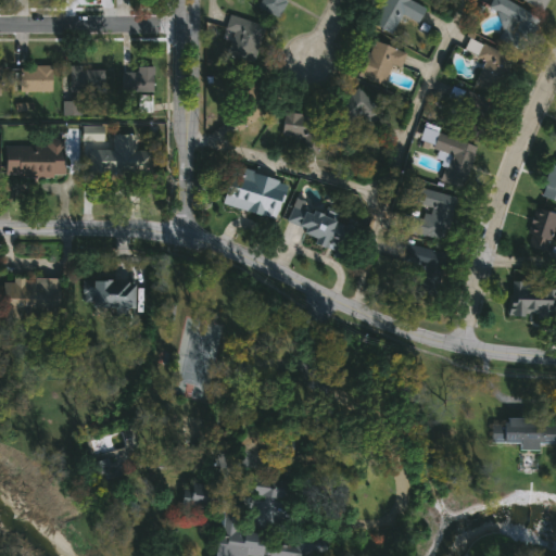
[(285,0),(277,17),(256,9),(260,0),(285,0)]
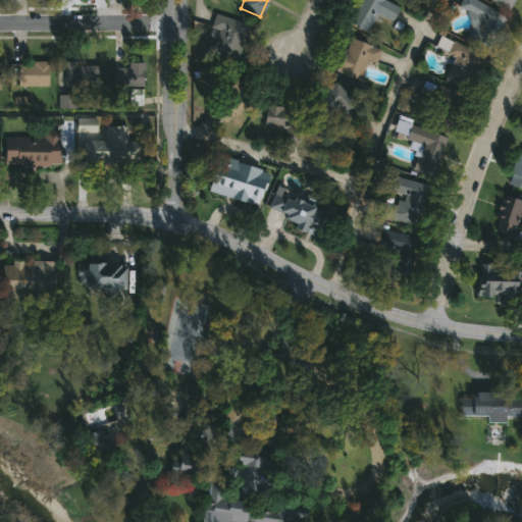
[(384,0),(399,5),(393,21),(374,14),(368,31),(349,23),(357,0),(384,0)]
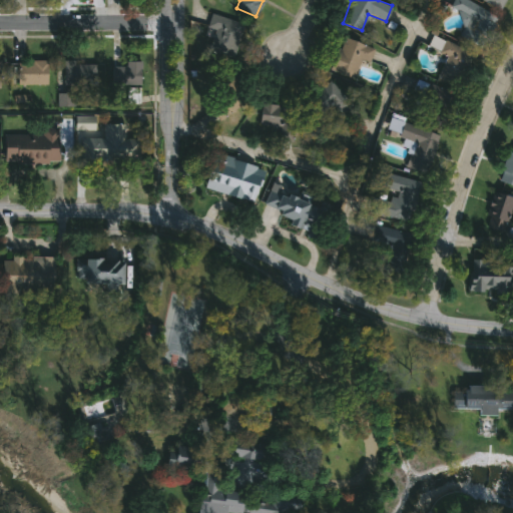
[(458,36),(467,17),(449,8),(452,0),(462,0),(496,15),(481,47),(458,36)]
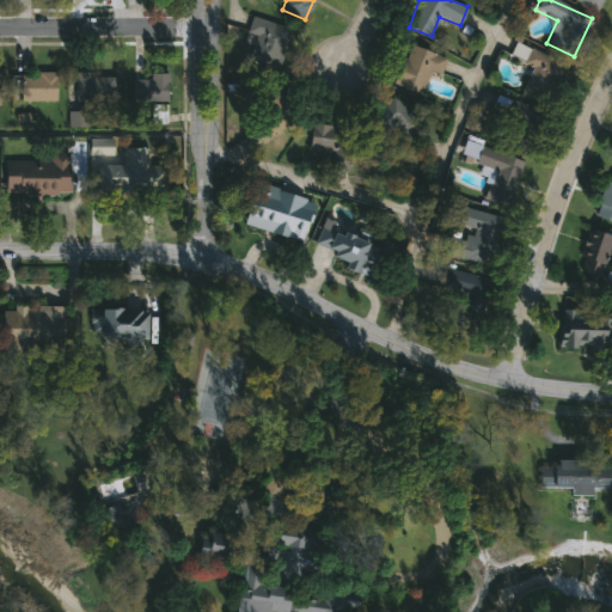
[(573,0),(599,0),(593,12),(573,0)]
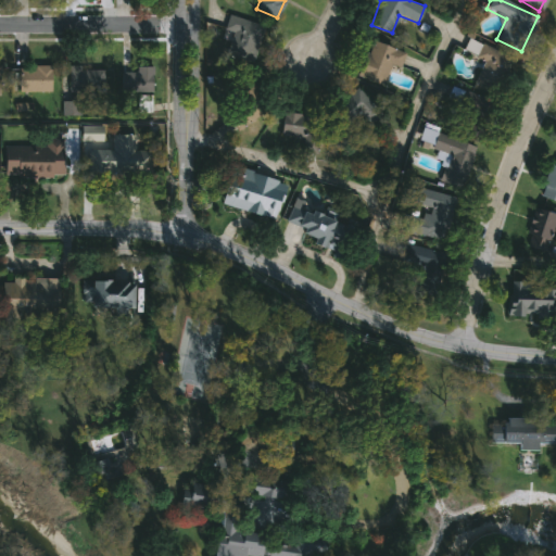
[(217,50),(227,15),(263,26),(253,60),(217,50)]
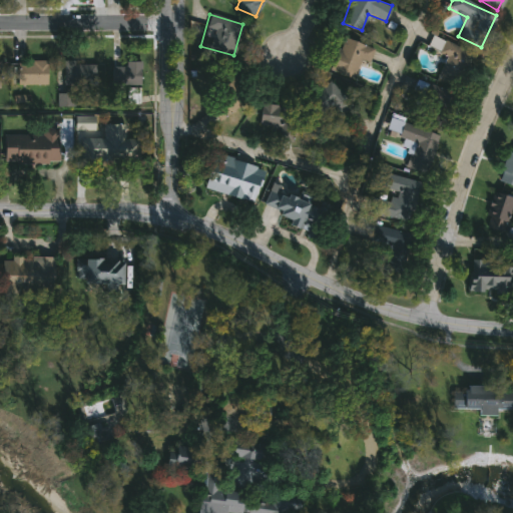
[(425,47),(431,35),(472,53),(456,90),(434,81),(445,55),(425,47)]
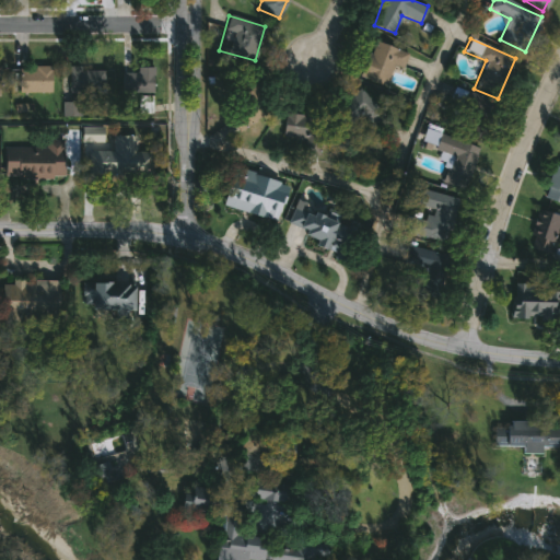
[(384,85),(359,76),(373,39),(407,54),(401,69),(392,66),(384,85)]
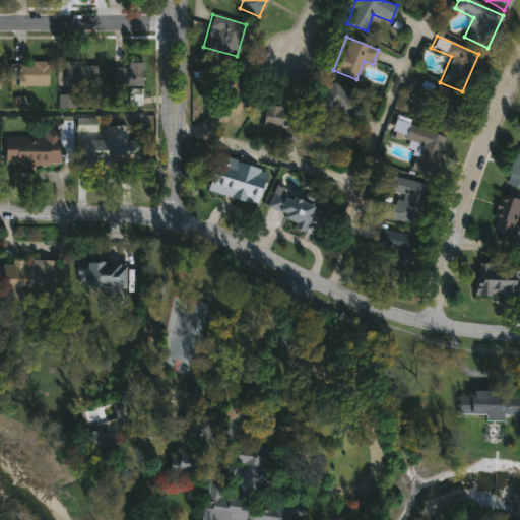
[(0,62),(9,63),(9,85),(0,84),(0,62)]
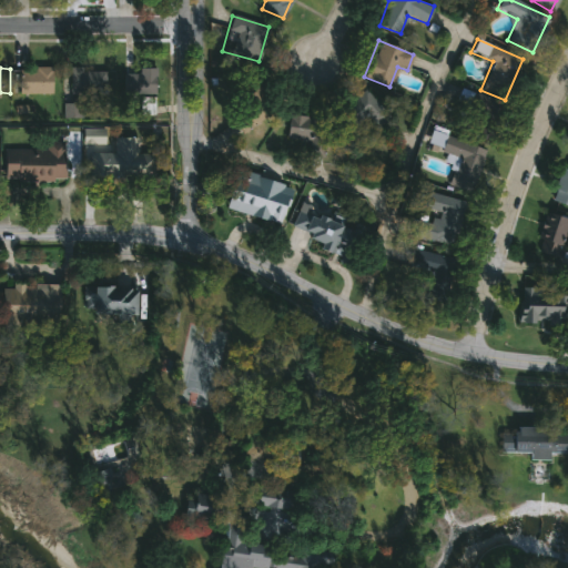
[(53,94),(22,94),(22,68),(53,68),(53,94)]
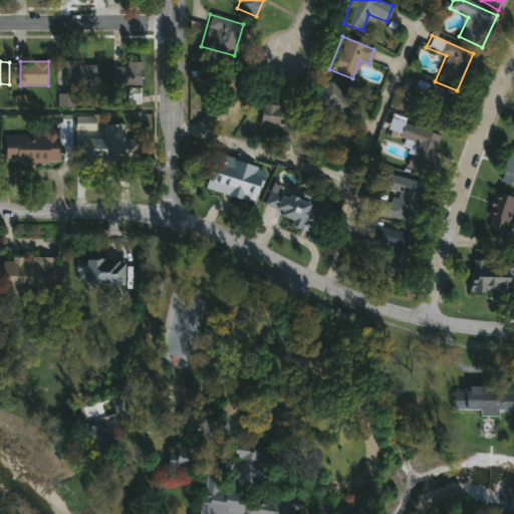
[(62,86),(62,62),(95,62),(95,86),(62,86)]
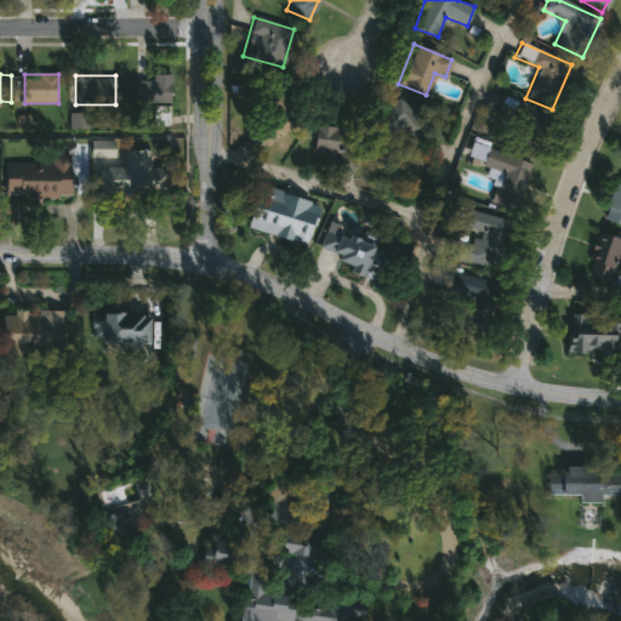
[(169,106),(135,106),(135,75),(169,75),(169,106)]
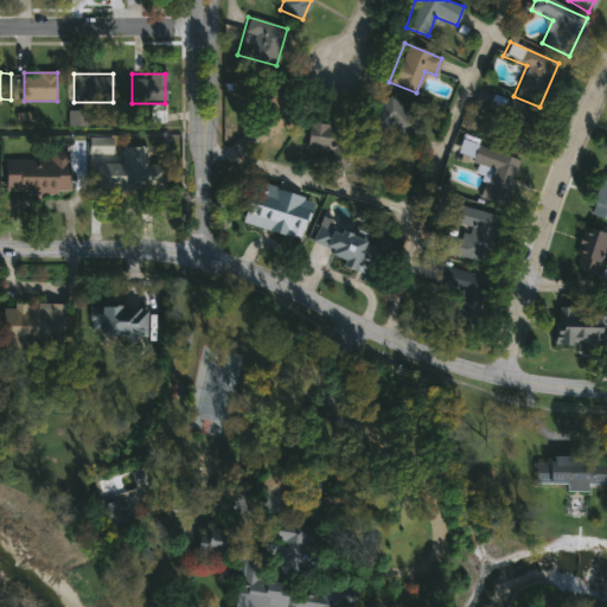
[(282,84),(282,134),(253,134),(253,84),(282,84)]
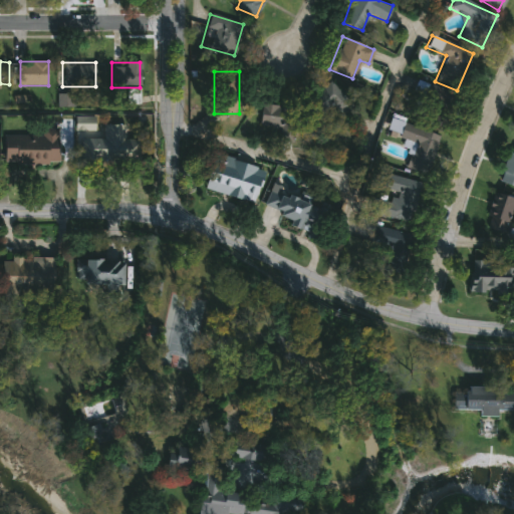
[(446,126),(414,116),(421,94),(413,91),(417,81),(456,93),(446,126)]
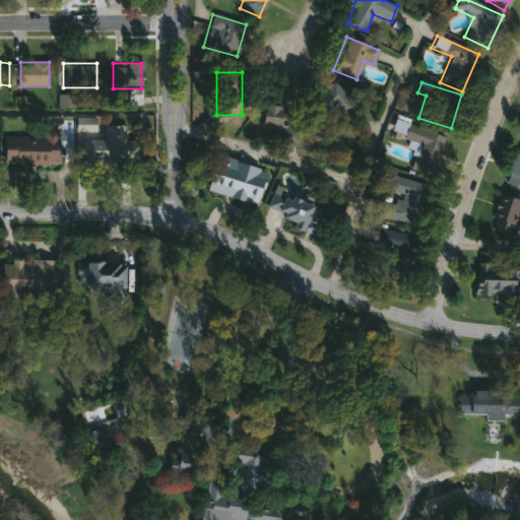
[(333,86),(308,107),(333,137),(359,118),(333,86)]
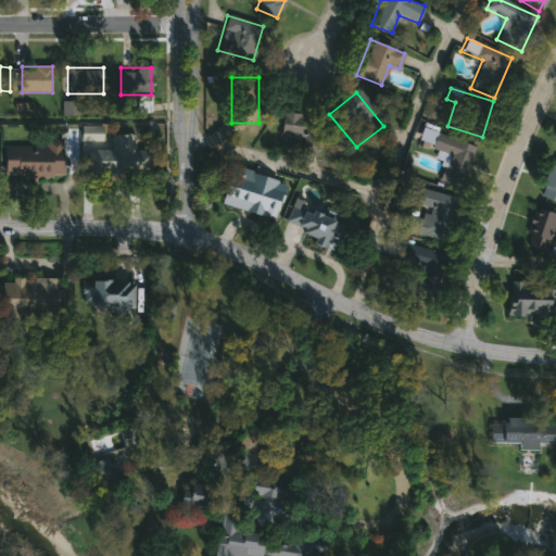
[(315,139),(280,136),(282,112),(317,115),(315,139)]
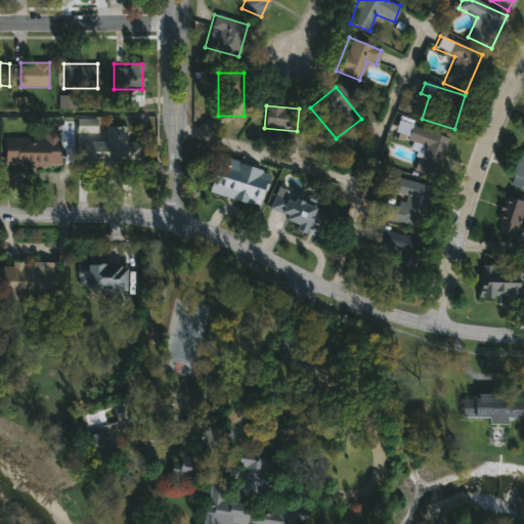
[(393,134),(397,122),(448,136),(436,178),(413,172),(422,142),(393,134)]
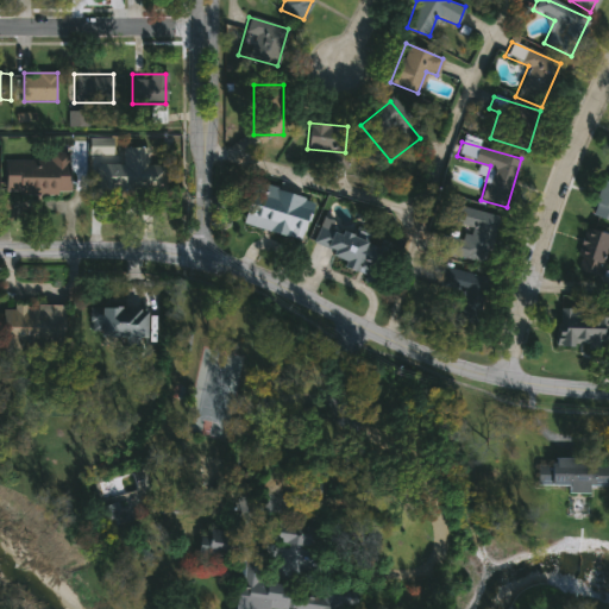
[(94,182),(94,162),(121,162),(121,146),(148,148),(148,182),(94,182)]
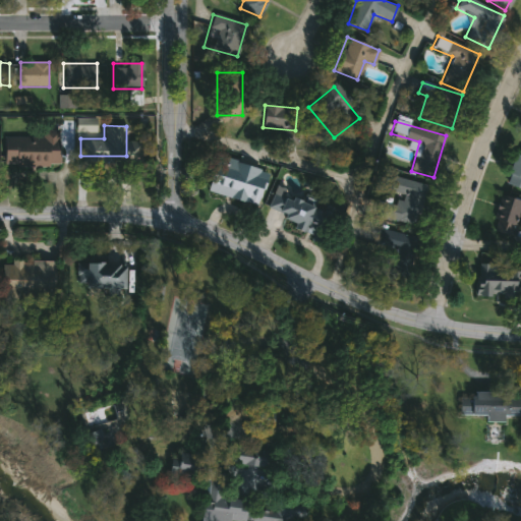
[(41,136),(41,130),(58,130),(58,166),(4,166),(4,136),(41,136)]
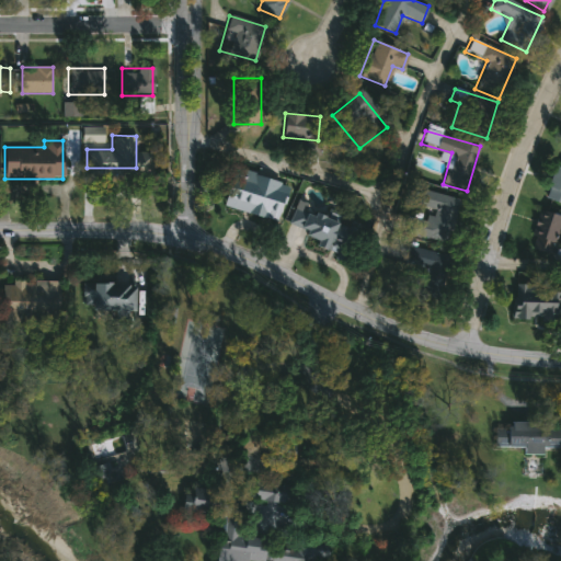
[(560,203),(544,196),(557,158),(560,159),(560,203)]
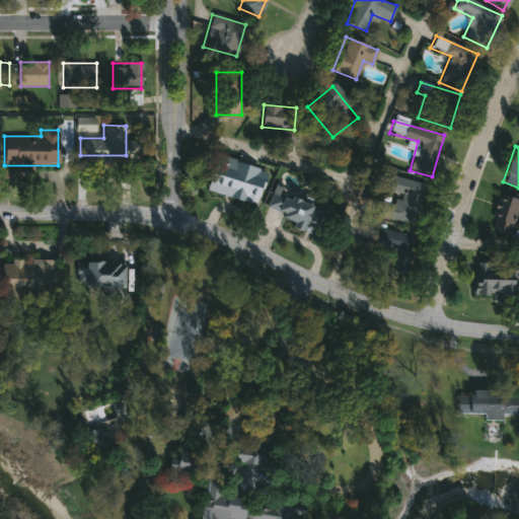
[(265,169),(251,206),(207,191),(220,154),(265,169)]
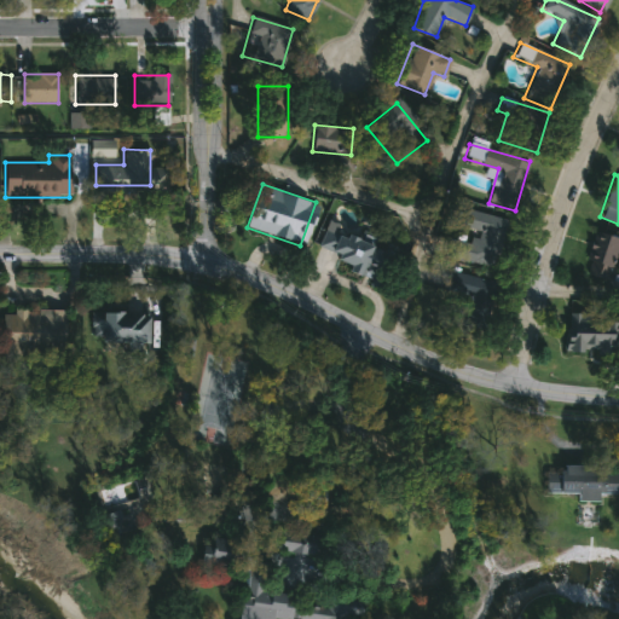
[(497,273),(450,258),(456,239),(473,246),(479,229),(461,223),(466,208),(514,225),(497,273)]
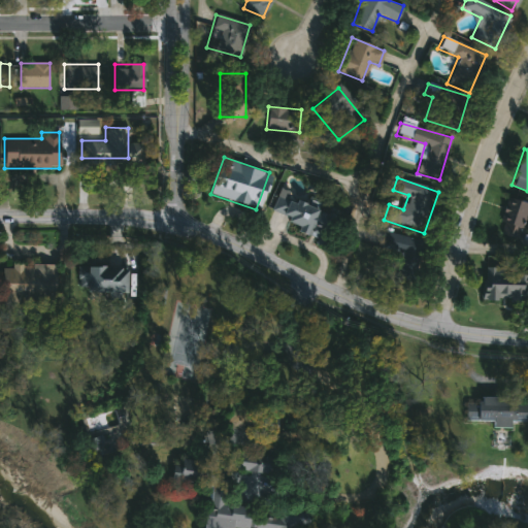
[(298,223),(269,208),(281,184),(290,189),(287,194),(295,197),(298,190),(331,206),(315,239),(295,230),(298,223)]
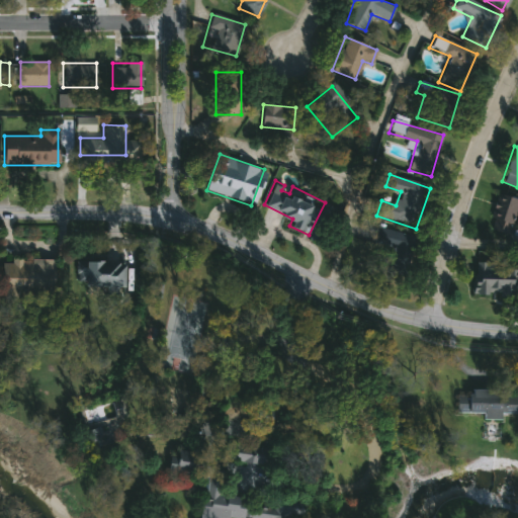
[(517,201),(506,235),(487,228),(499,193),(517,201)]
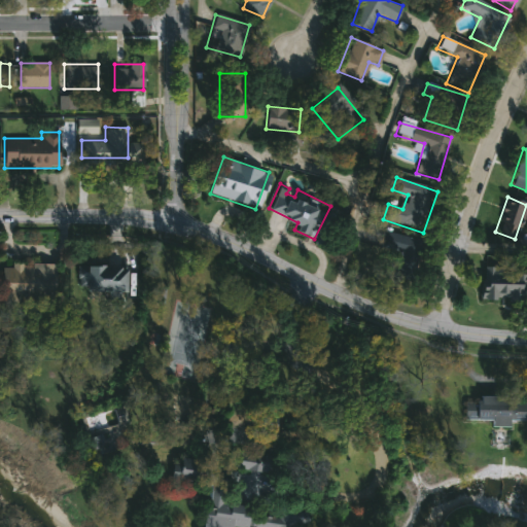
[(403,272),(369,259),(380,230),(414,242),(403,272)]
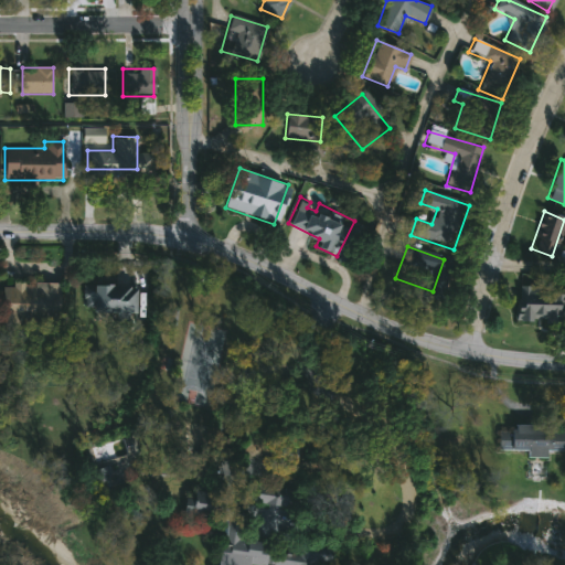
[(548,318),(515,305),(524,281),(557,294),(548,318)]
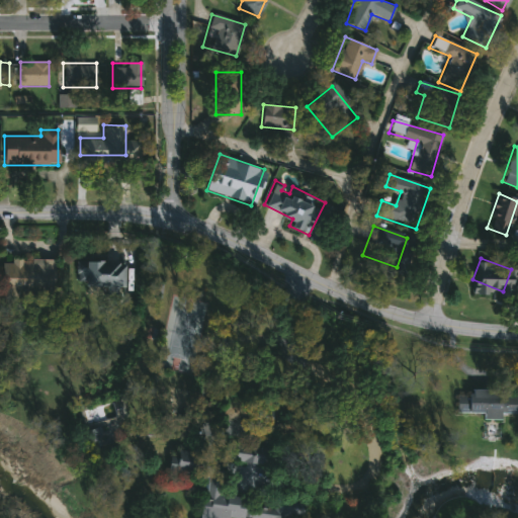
[(1,259),(54,259),(54,293),(1,293),(1,259)]
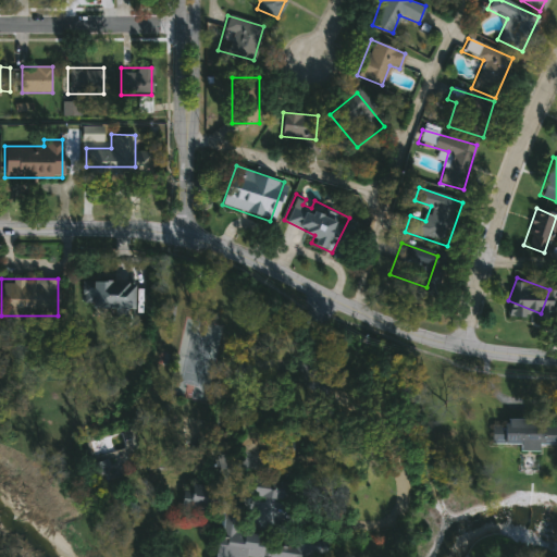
[(133,309),(81,308),(81,281),(133,282),(133,309)]
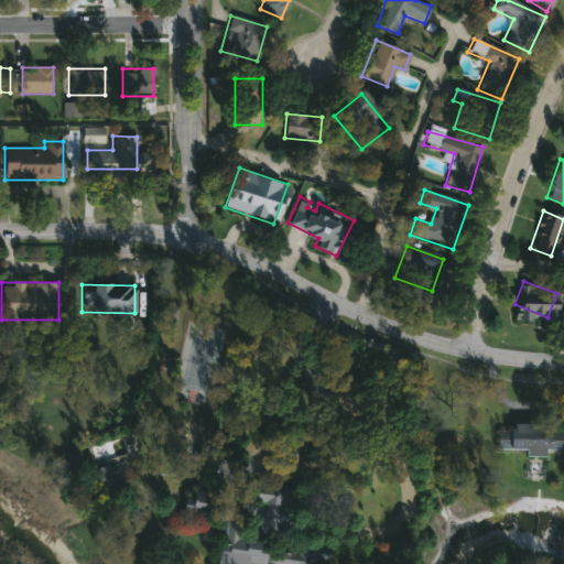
[(497,449),(497,426),(563,426),(563,451),(545,451),(546,456),(527,457),(527,449),(497,449)]
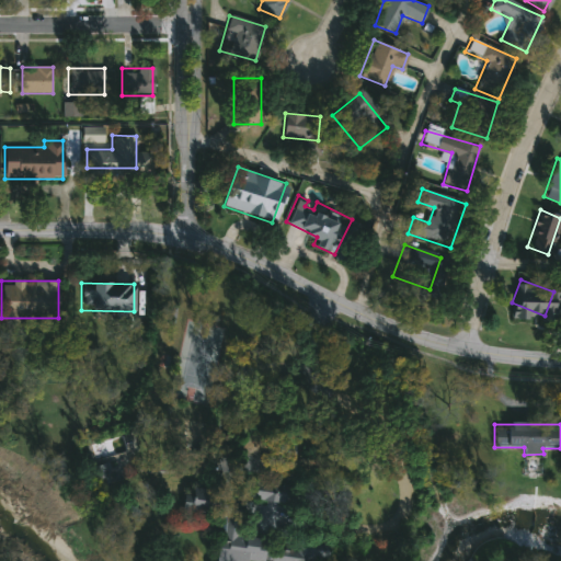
[(254,526),(255,482),(283,483),(282,527),(254,526)]
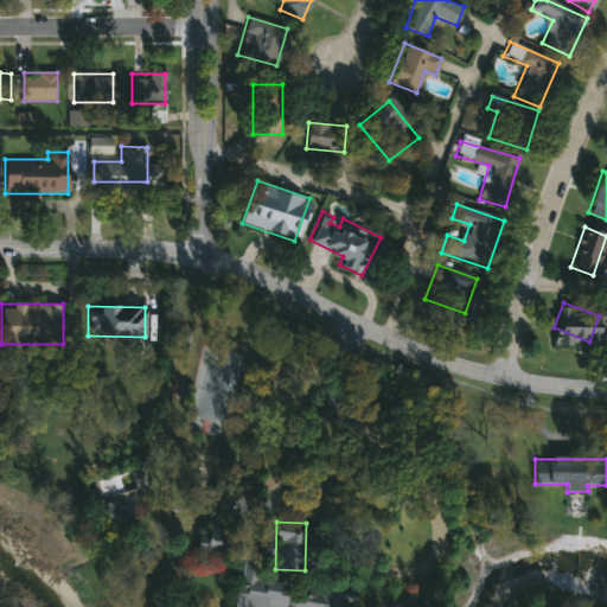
[(223,557),(197,551),(202,525),(229,531),(223,557)]
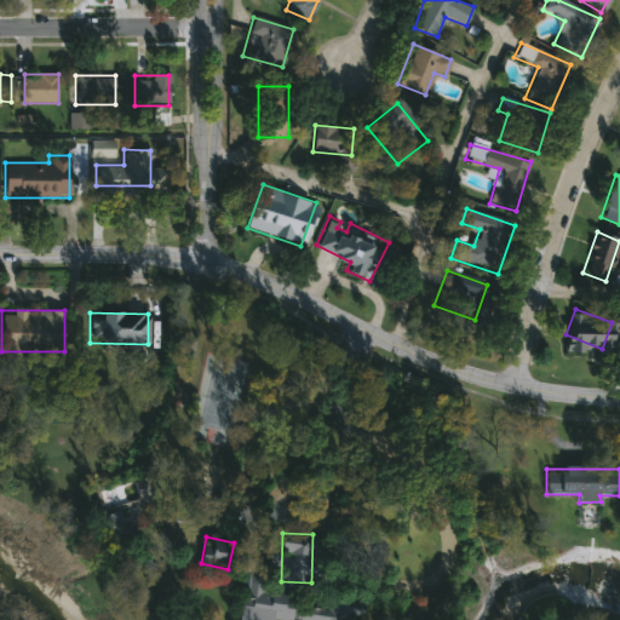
[(267,595),(269,568),(247,566),(241,619),(338,619),(339,619),(355,619),(361,619),(363,604),(267,595)]
